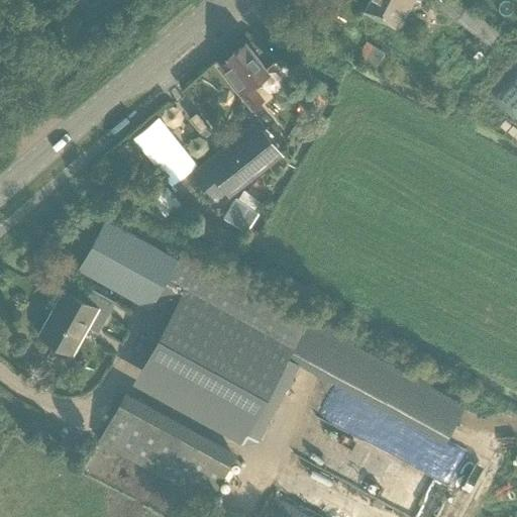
[(420,0),(370,0),(364,12),(399,29),(413,0),(415,0),(419,2),(420,0)]
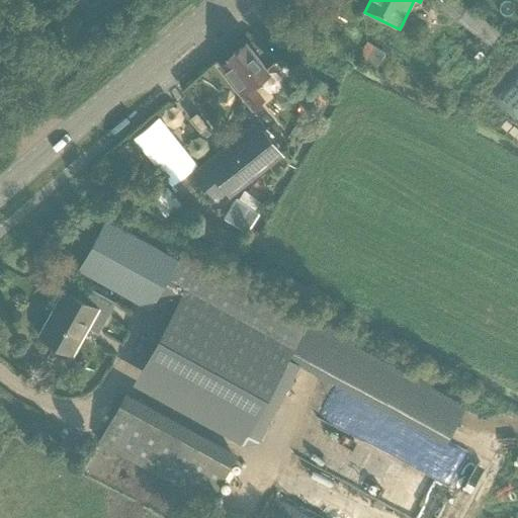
[(499,32),(452,0),(433,0),(431,4),(455,21),(488,46),(499,32)]
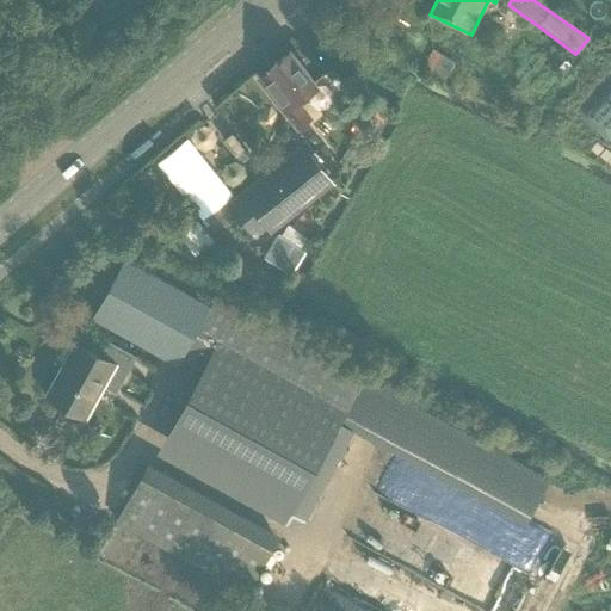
[(315,85),(290,51),(269,68),(270,71),(259,79),(297,128),(310,118),(296,100),(315,85)]
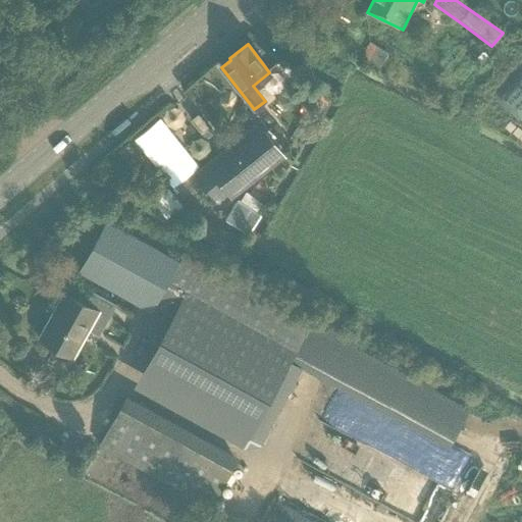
[(377,46),(368,63),(379,69),(388,53),(377,46)]
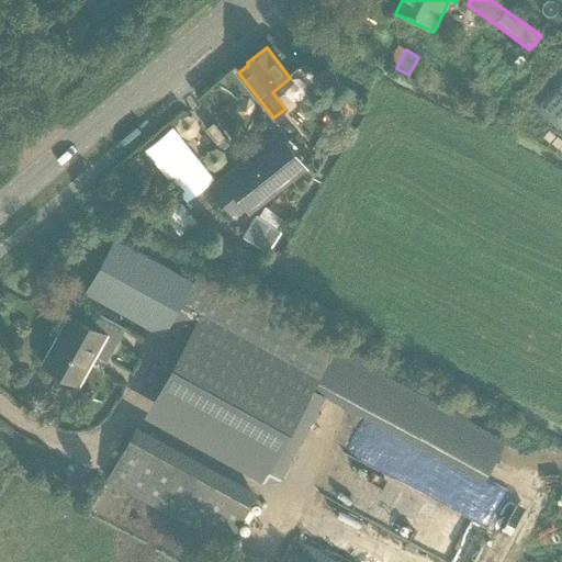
[(324,99),(341,111),(353,94),(336,81),(324,99)]
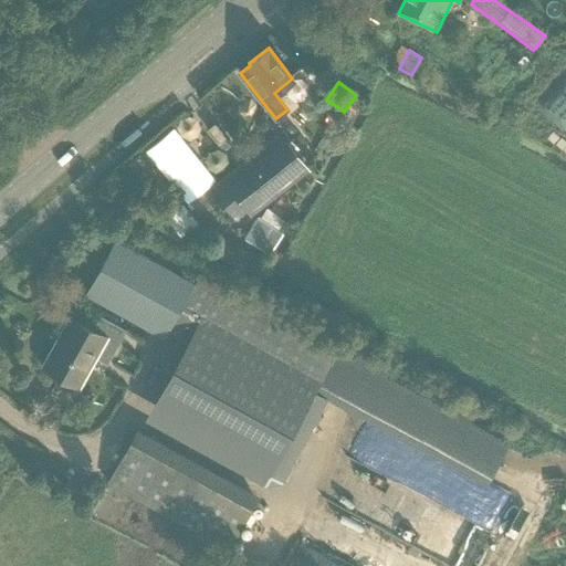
[(161,143),(174,159),(195,145),(181,127),(161,143)]
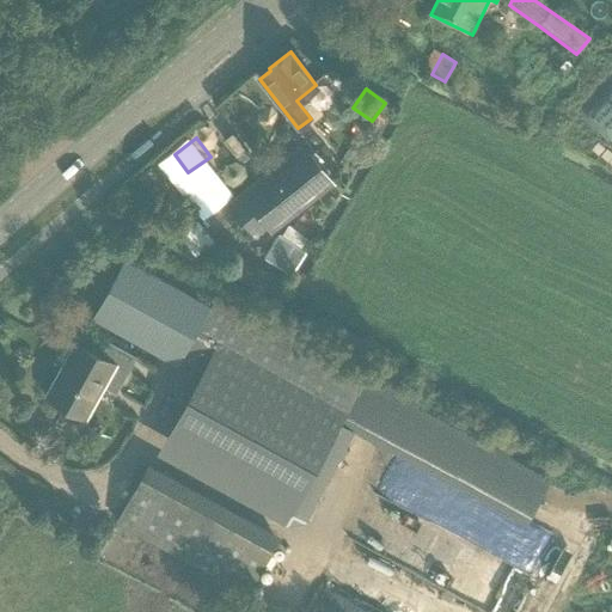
[(318,165),(322,161),(307,142),(230,204),(252,234),(265,224),(270,230),(331,182),(318,165)]
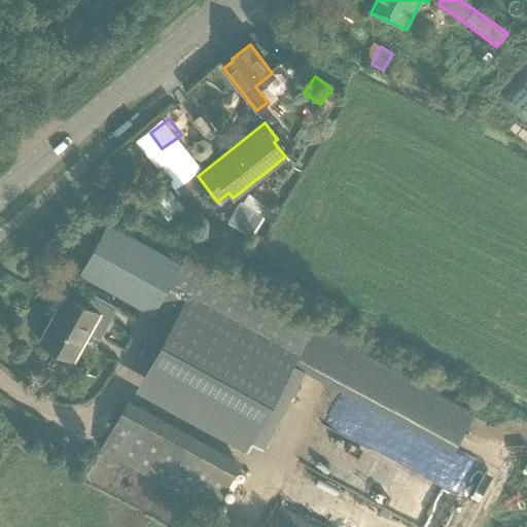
[(152,195),(164,206),(176,195),(164,182),(152,195)]
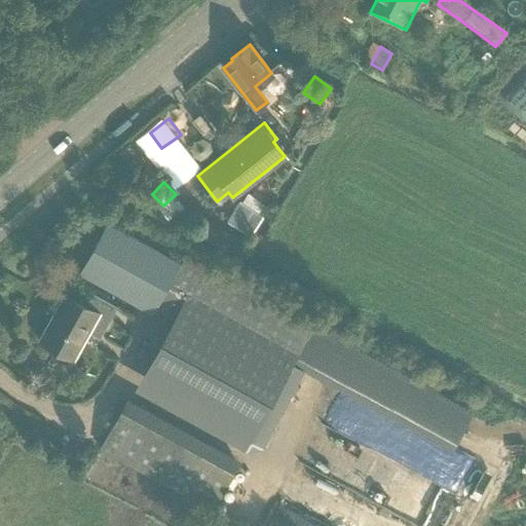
[(259,217),(238,203),(225,224),(246,236),(259,217)]
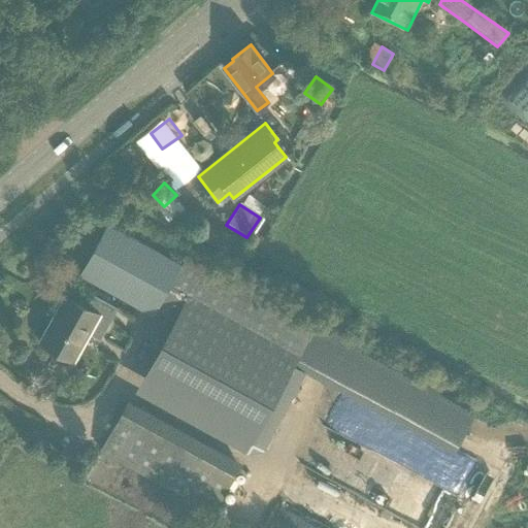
[(180,267),(107,227),(79,278),(153,319),(146,329),(164,339),(143,378),(254,438),(300,352),(461,439),(474,417),(312,329),(185,260),(180,267)]
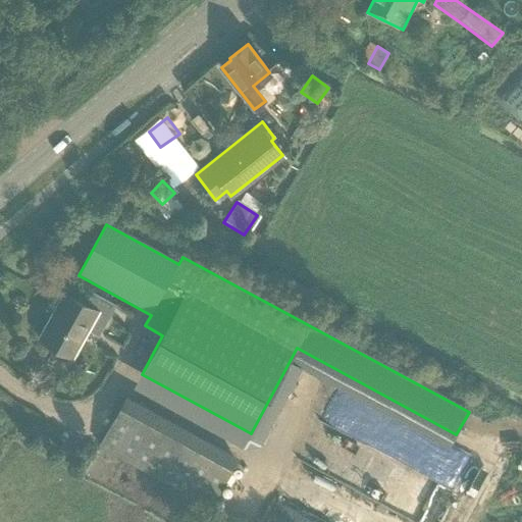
[(116,305),(92,292),(85,304),(65,293),(40,340),(72,357),(87,330),(99,337),(116,305)]
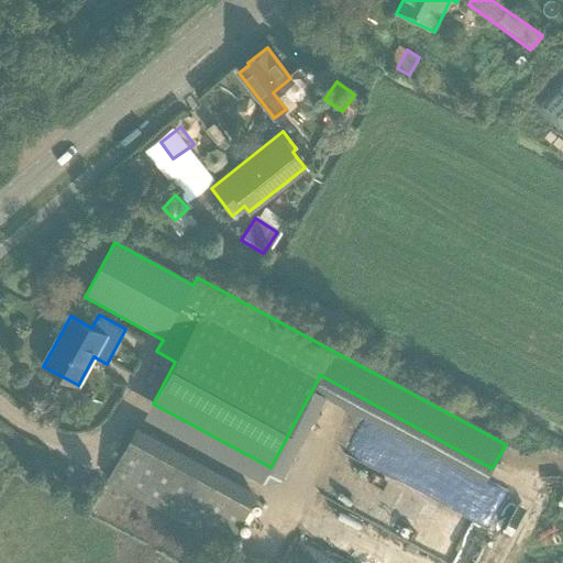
[(252,498),(132,432),(106,481),(225,547),(252,498)]
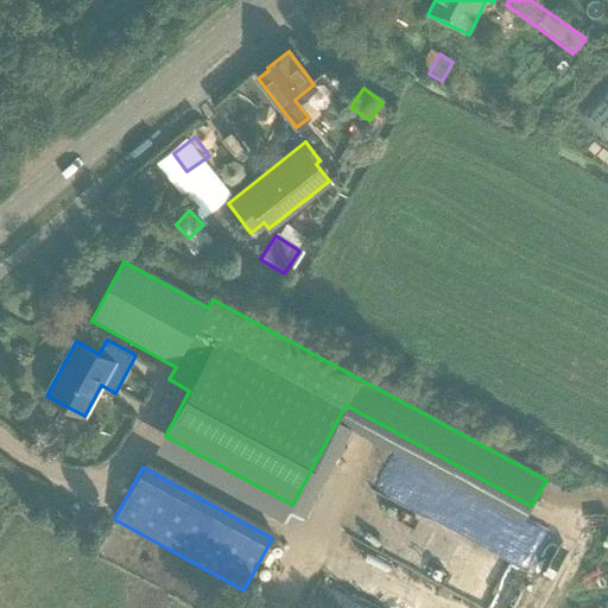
[(449,586),(480,600),(515,521),(469,500),(472,493),(428,473),(419,489),(405,482),(399,494),(371,481),(366,492),(477,542),(472,555),(464,551),(449,586)]
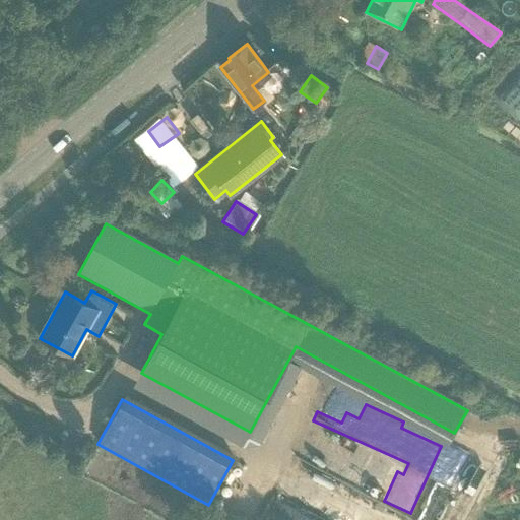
[(310,457),(326,463),(329,452),(314,446),(310,457)]
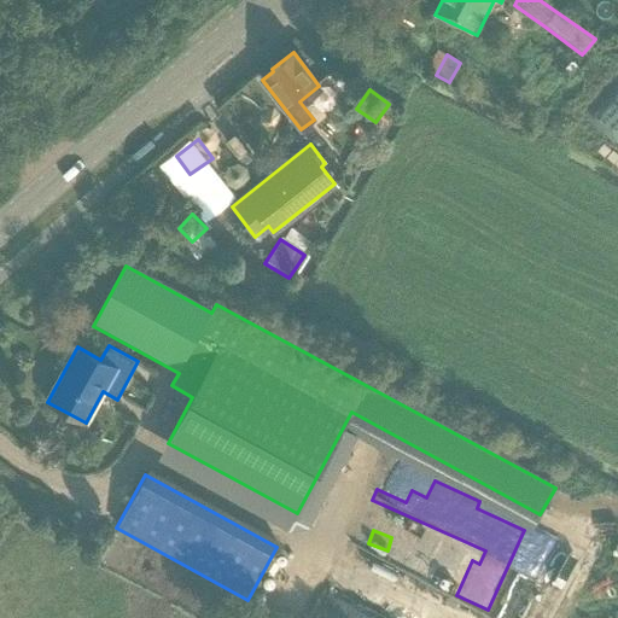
[(547,566),(537,587),(547,592),(557,570),(547,566)]
